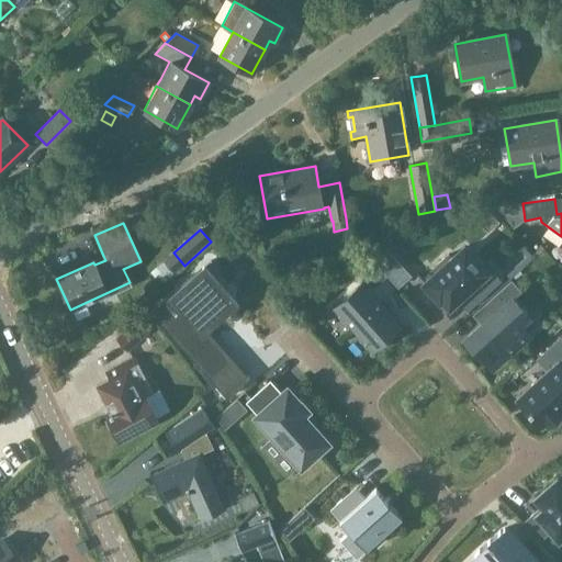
[(494,285),(460,247),(422,281),(448,310),(456,302),(465,313),(494,285)]
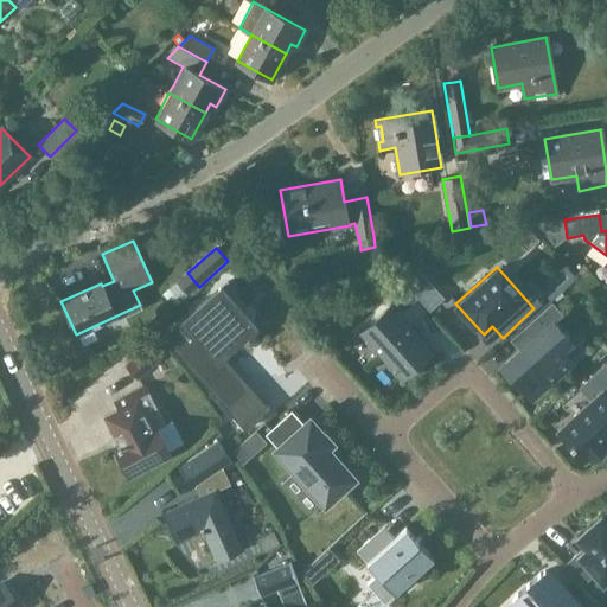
[(415,268),(402,281),(413,293),(426,280),(415,268)]
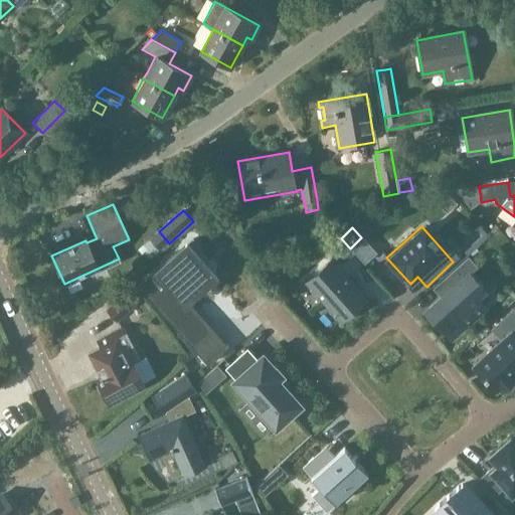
[(161,250),(151,238),(151,237),(138,248),(148,262),(158,253),(159,253),(162,250),(161,250)]
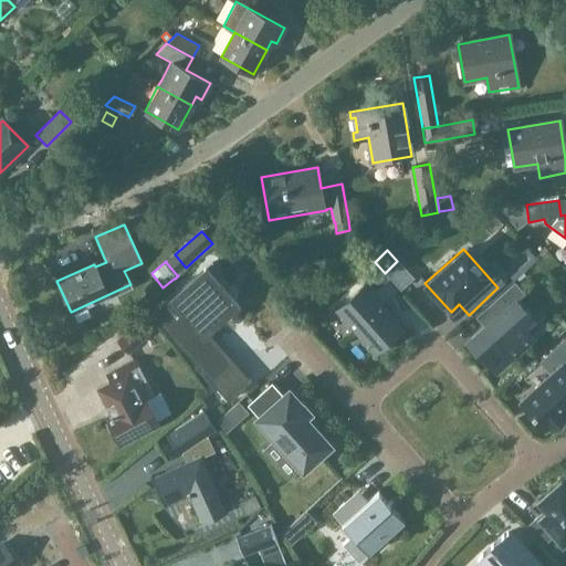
[(206,268),(154,314),(212,380),(230,365),(205,337),(207,335),(206,334),(203,336),(198,329),(201,326),(213,315),(233,299),(207,269),(213,264),(212,263),(206,268)]
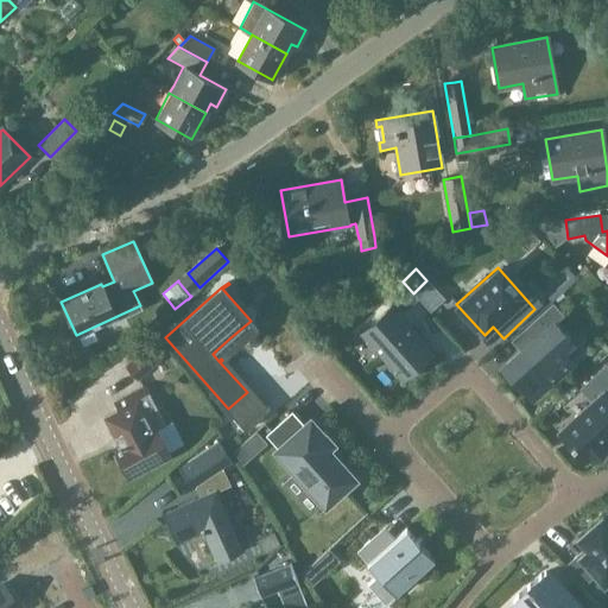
[(403,284),(390,296),(404,311),(417,301),(403,284)]
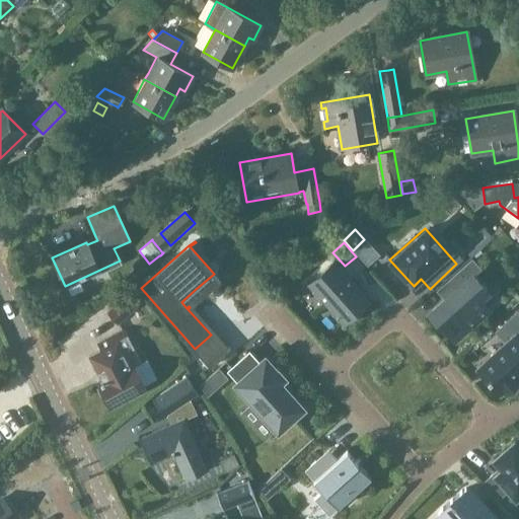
[(334,262),(308,285),(307,283),(306,284),(344,325),(345,325),(342,322),(367,299),(370,302),(371,301),(334,260),(332,261),(334,262)]
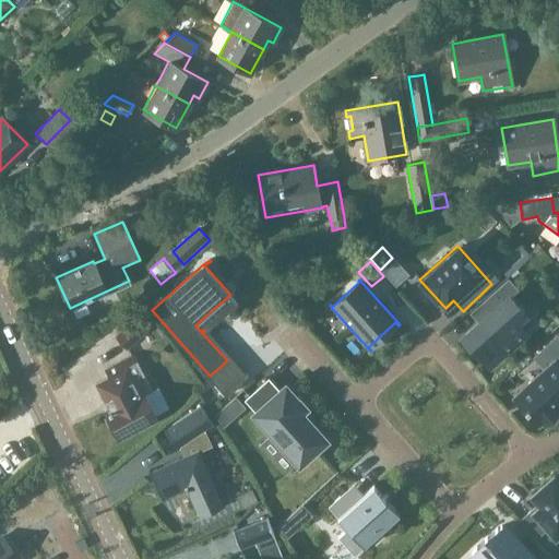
[(516,289),(508,280),(479,305),(488,314),(462,337),(478,355),(494,342),(503,354),(525,334),(514,322),(524,314),(509,297),(516,289)]
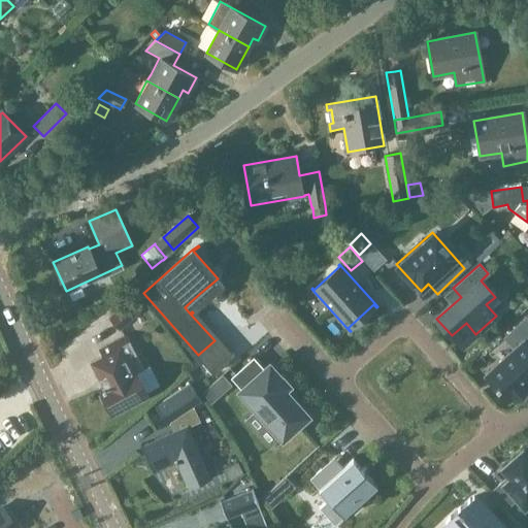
[(109,318),(120,329),(140,310),(129,299),(109,318)]
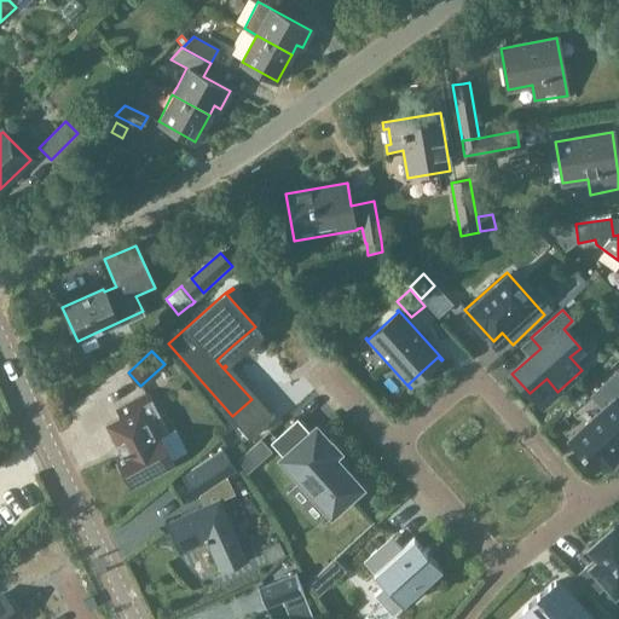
[(618,374),(618,371),(591,395),(602,409),(570,438),(580,451),(579,452),(583,455),(584,453),(596,467),(600,463),(602,467),(617,453),(614,450),(618,445),(618,405),(614,400),(618,394),(618,374)]
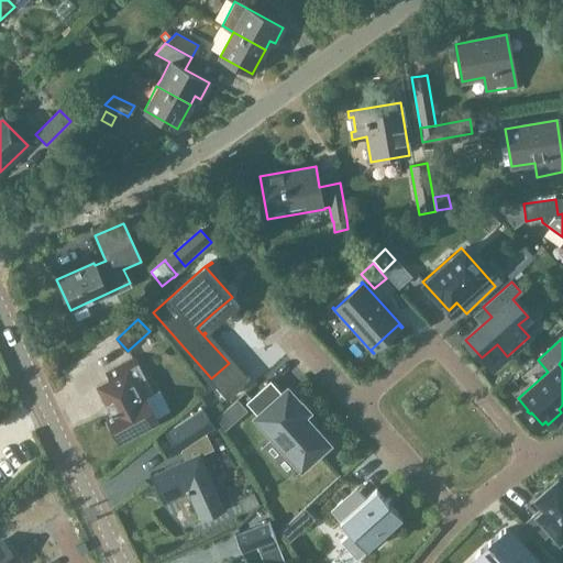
[(158,421),(143,393),(150,389),(133,360),(106,375),(109,381),(98,387),(112,414),(106,417),(120,442),(158,421)]
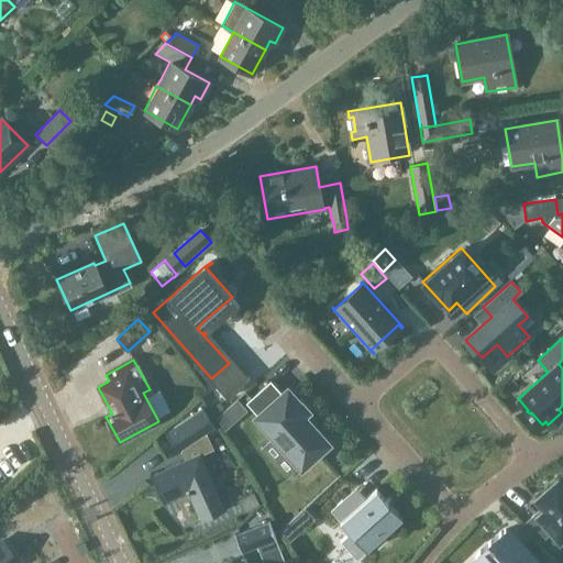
[(282,395),(269,382),(246,403),(258,416),(257,417),(274,435),(269,440),(297,470),(327,443),(300,415),(306,410),(287,389),(282,395)]
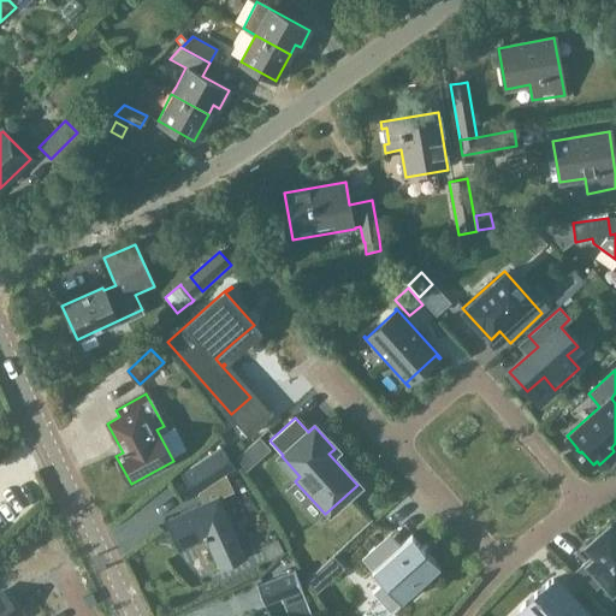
[(260,437),(236,458),(244,468),(268,448),(260,437)]
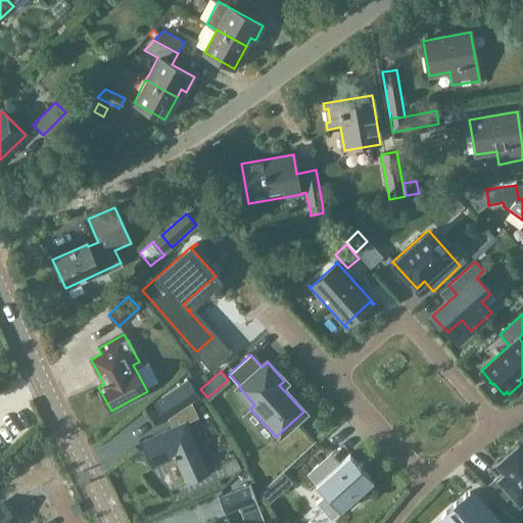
[(152,400),(167,421),(201,397),(188,377),(152,400)]
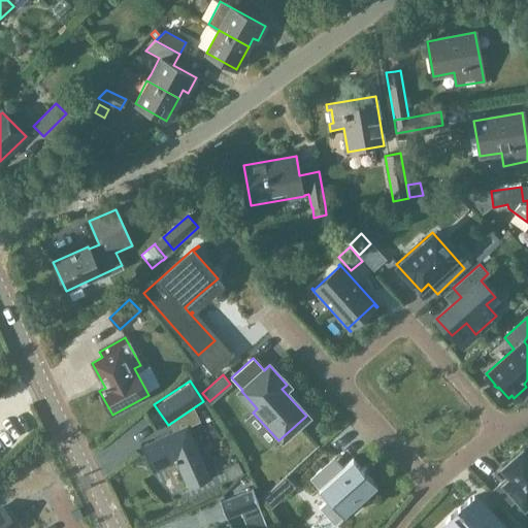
[(177,460),(189,488),(210,479),(188,427),(142,447),(153,470),(177,460)]
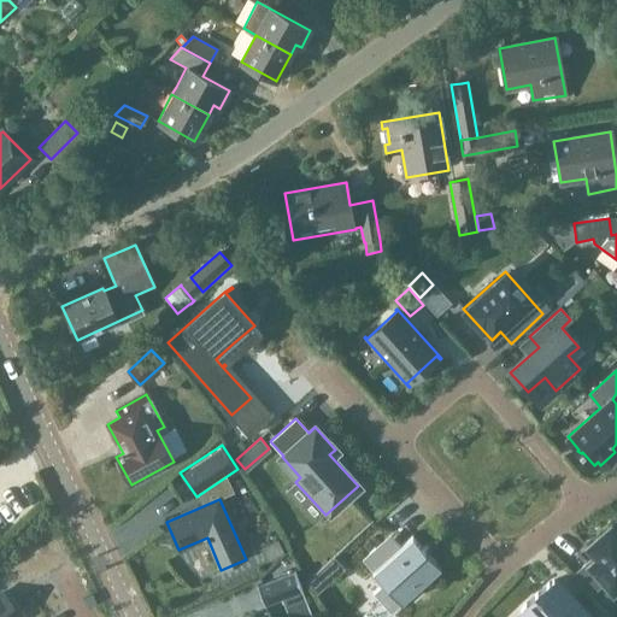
[(616,535),(610,528),(588,547),(598,558),(592,564),(589,562),(573,575),(589,594),(604,581),(612,591),(616,586),(616,535)]
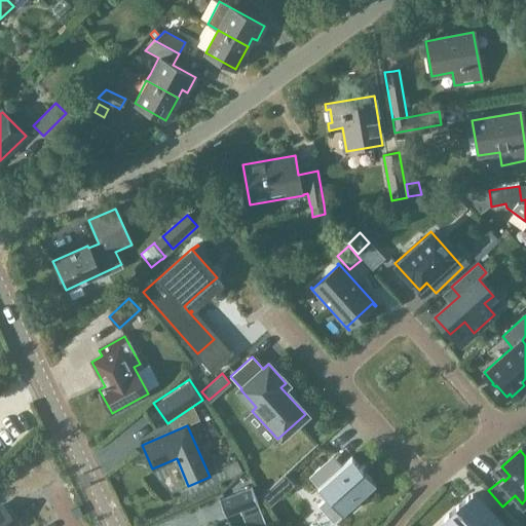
[(317,505),(333,523),(376,485),(361,468),(365,465),(364,464),(361,467),(351,457),(317,487),(327,498),(317,505)]
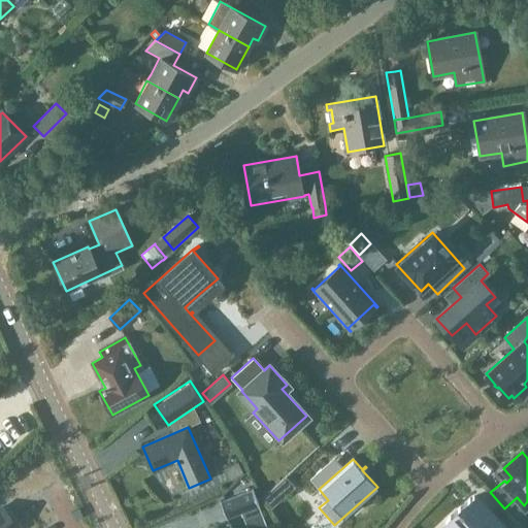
[(238,460),(224,467),(229,477),(243,470),(238,460)]
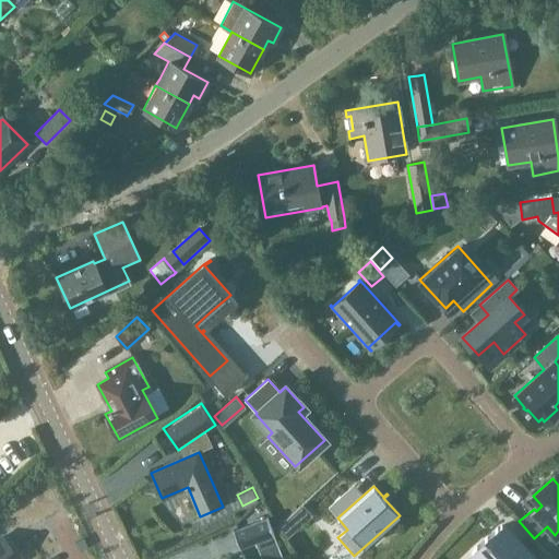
[(289,535),(310,518),(300,506),(280,524),(289,535)]
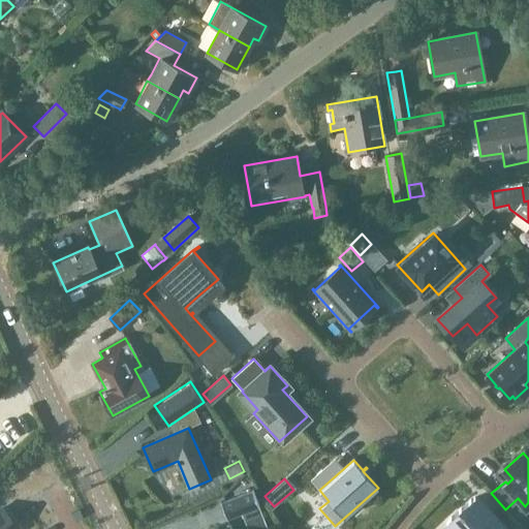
[(251,490),(219,502),(226,519),(242,514),(245,522),(261,517),(251,490)]
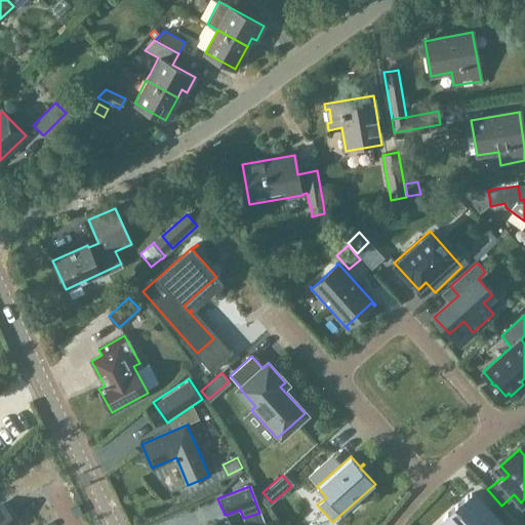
[(445,517),(442,520),(446,524),(498,524),(471,494),(468,497),(467,496),(445,516),(445,517)]
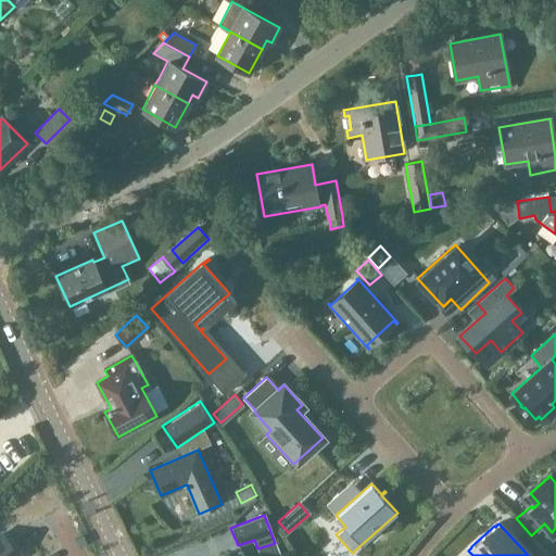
[(17,555),(1,534),(0,535),(0,555),(17,555)]
